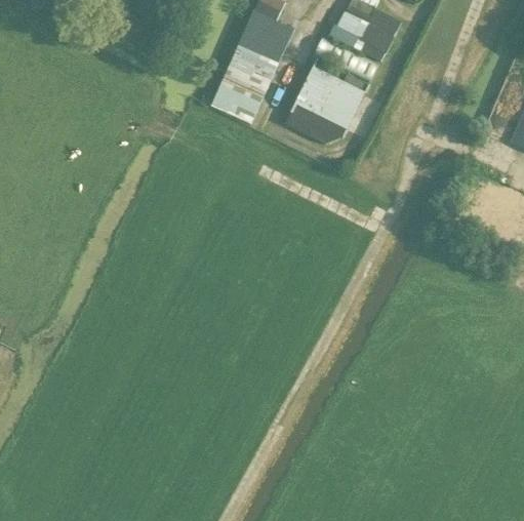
[(256,0),(253,8),(275,18),(284,1),(282,0),(256,0)]
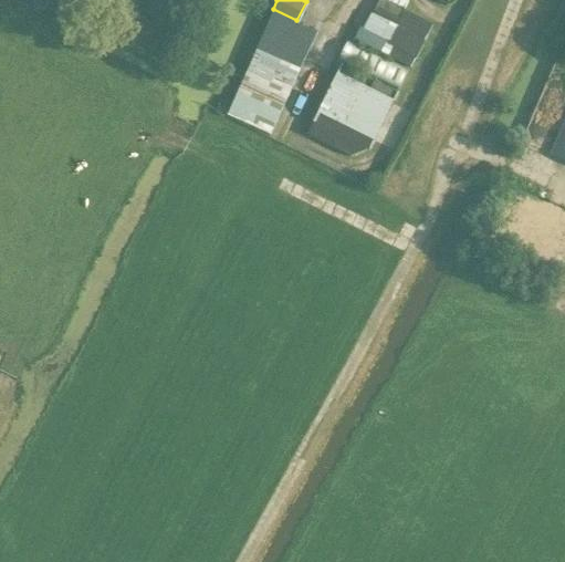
[(359,24),(353,37),(409,65),(414,55),(415,56),(424,39),(431,22),(388,0),(376,0),(363,27),(359,24)]
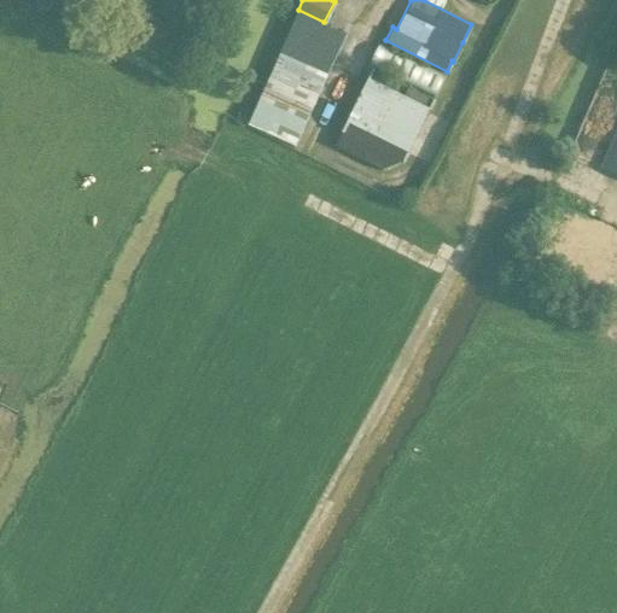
[(298,10),(248,123),(296,145),(347,31),(324,22),(298,10)]
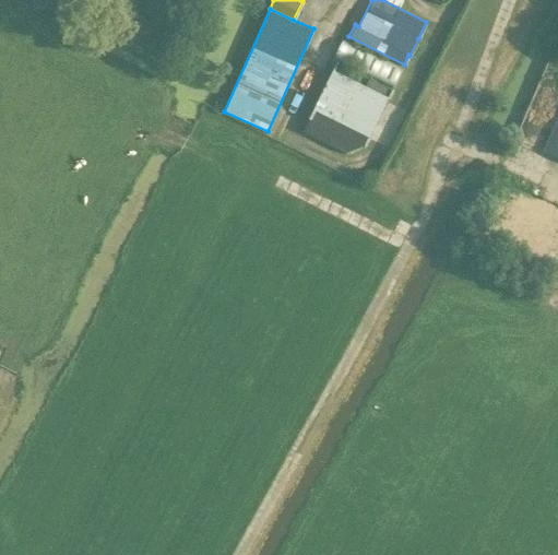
[(343,36),(332,57),(391,85),(402,65),(347,38),(343,36)]
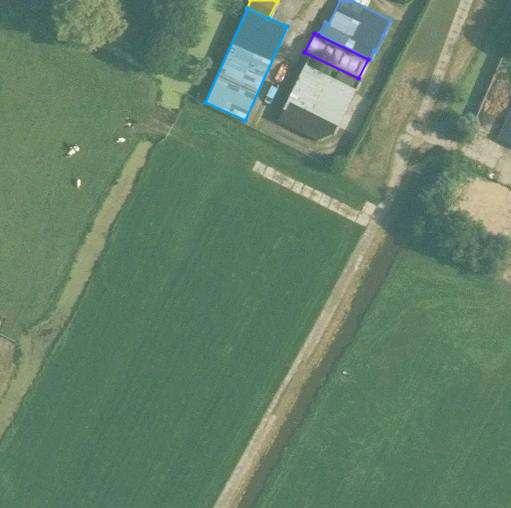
[(304,64),(277,120),(316,139),(334,133),(355,90),(304,64)]
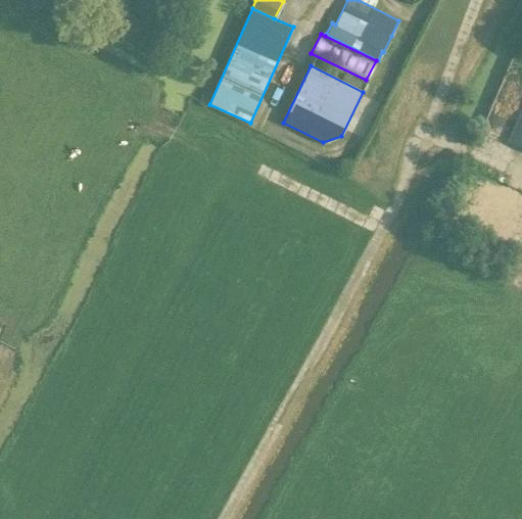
[(521,144),(521,107),(509,139),(521,144)]
